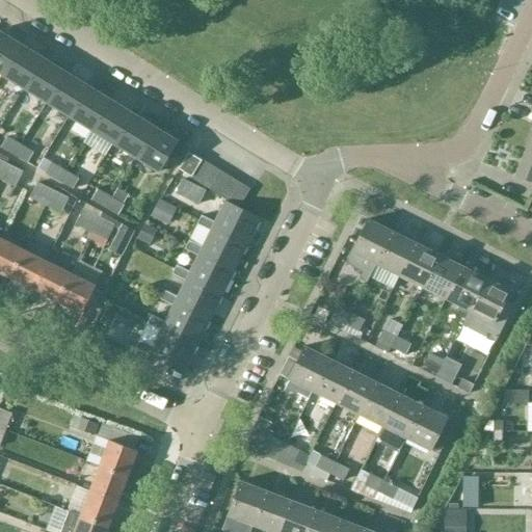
[(0,75),(1,77),(21,46),(0,32),(0,75)]
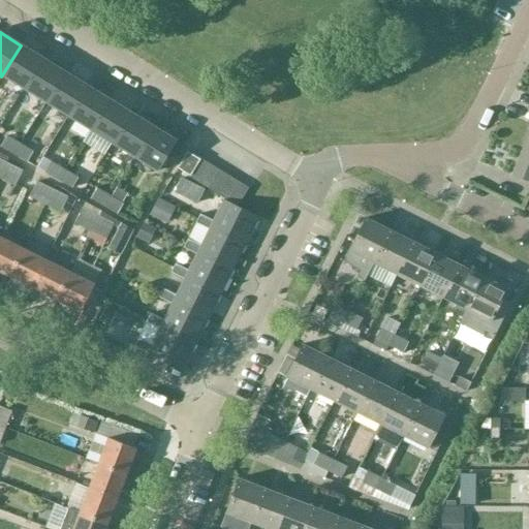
[(24,90),(42,59),(21,45),(1,76),(24,90)]
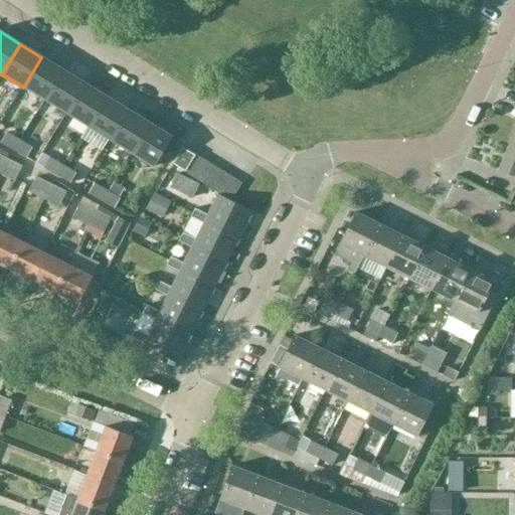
[(44,101),(63,70),(41,57),(23,88),(44,101)]
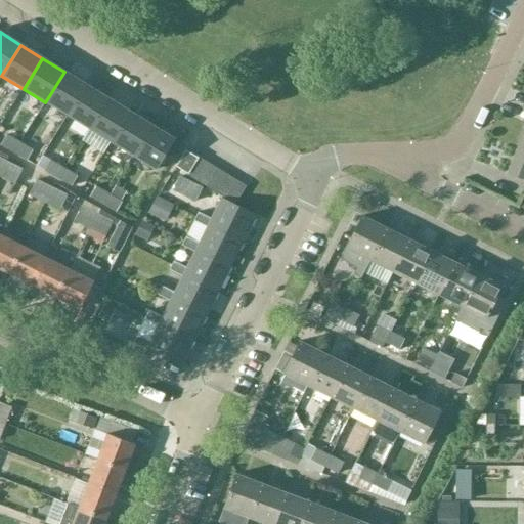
[(68,116),(86,86),(64,72),(45,102),(68,116)]
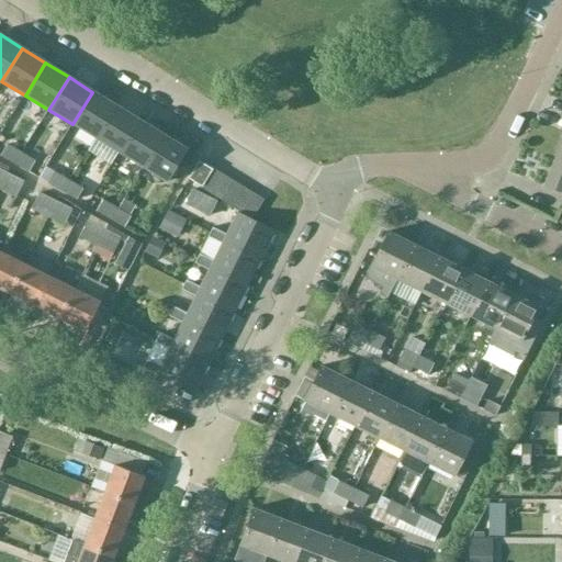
[(96,139),(116,107),(92,92),(72,124),(96,139)]
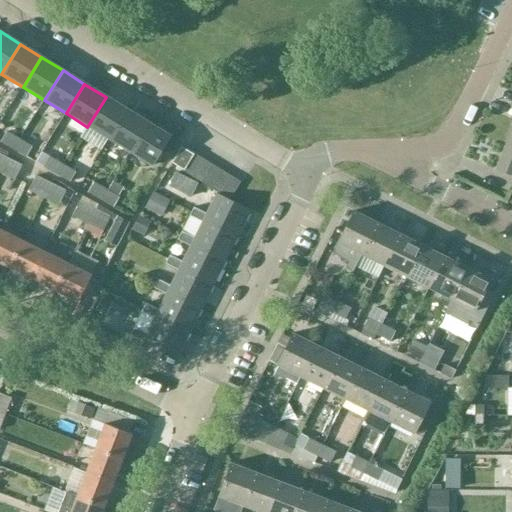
[(109,140),(127,110),(106,97),(87,127),(109,140)]
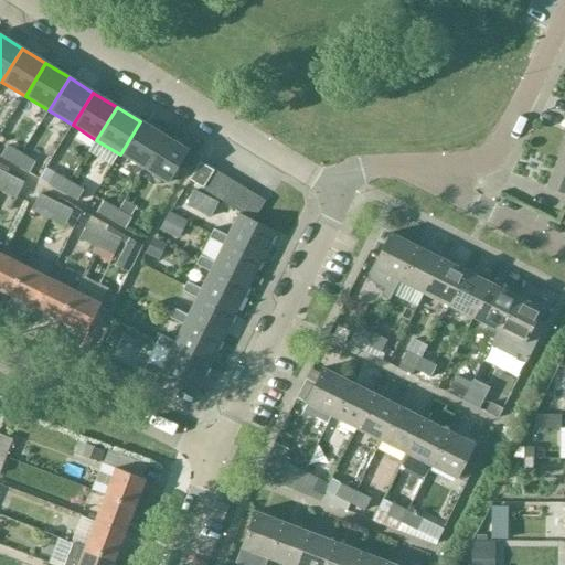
[(144,169),(164,136),(140,121),(120,155),(144,169)]
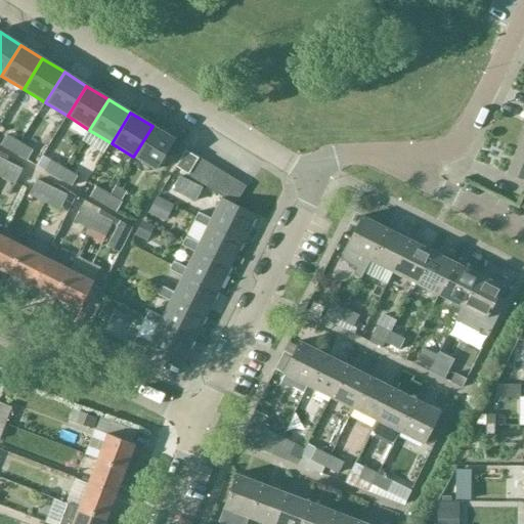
[(133,157),(156,171),(174,140),(153,126),(133,157)]
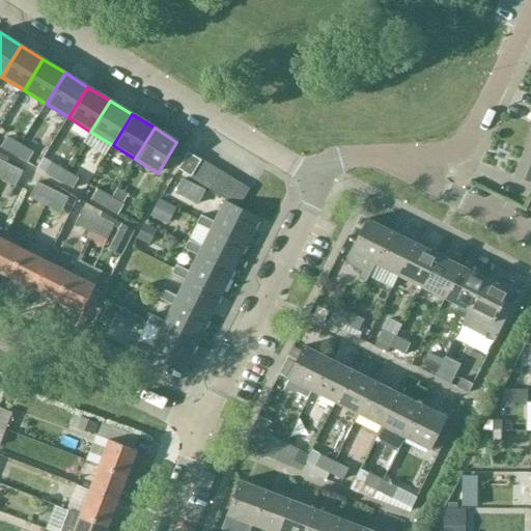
[(15,156),(20,146),(6,138),(1,147),(15,156)]
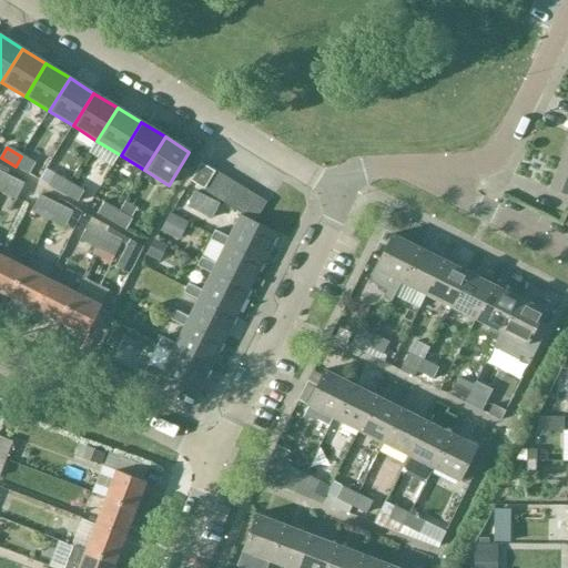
[(36,164),(21,156),(16,166),(30,175),(36,164)]
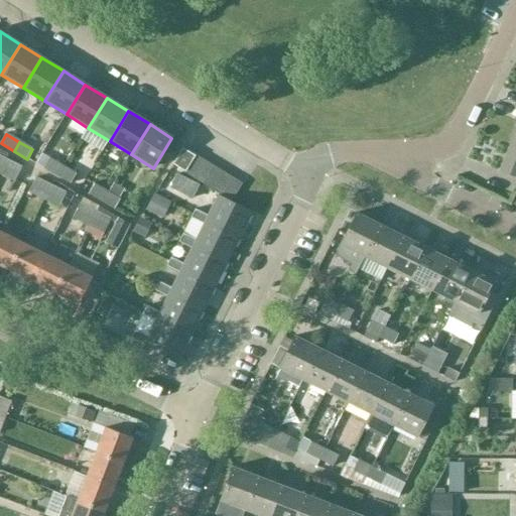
[(183,149),(173,164),(185,172),(196,156),(183,149)]
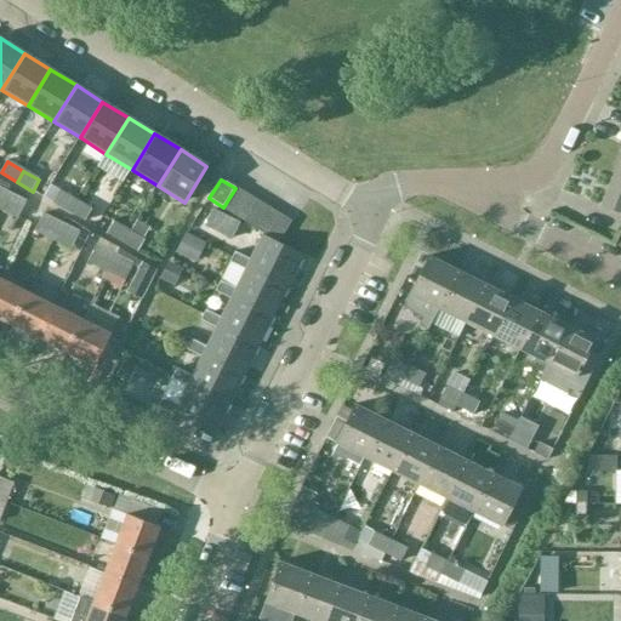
[(234,216),(248,194),(235,187),(222,209),(234,216)]
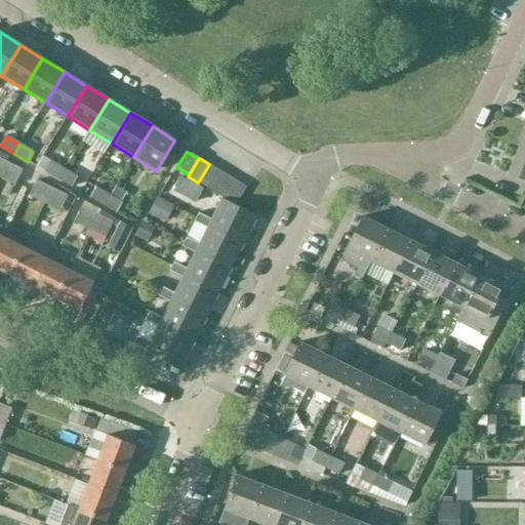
[(58,179),(65,170),(51,162),(45,172),(58,179)]
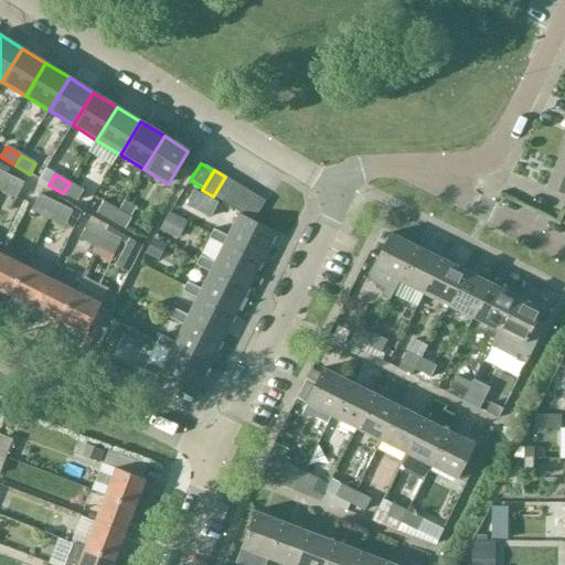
[(7,176),(0,189),(0,191),(17,200),(24,184),(7,176)]
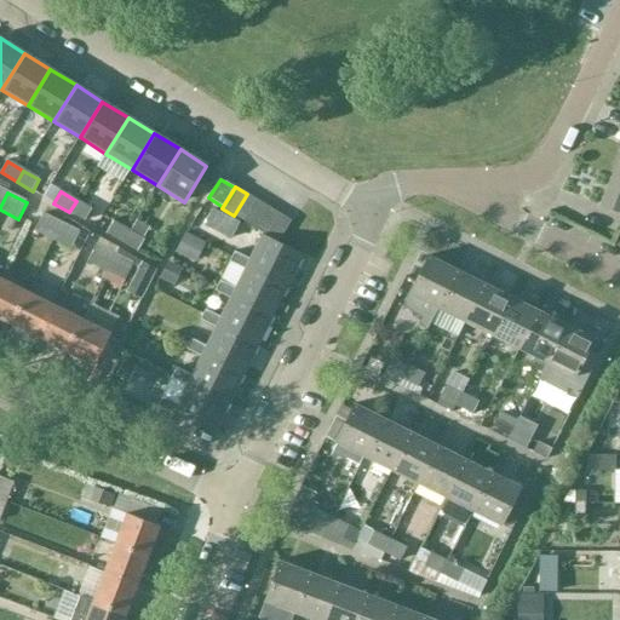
[(245,223),(258,201),(247,194),(234,216),(245,223)]
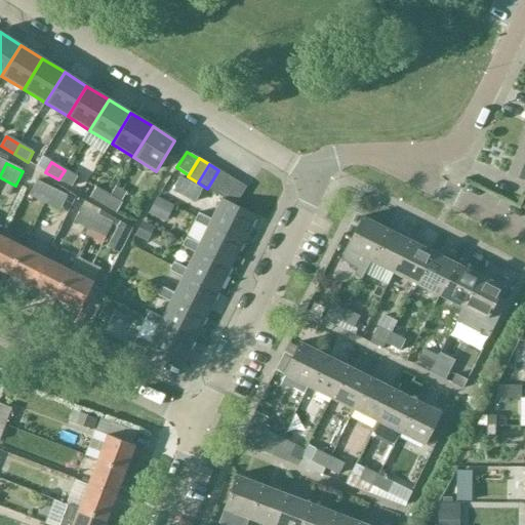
[(58,179),(72,188),(78,177),(65,170),(58,179)]
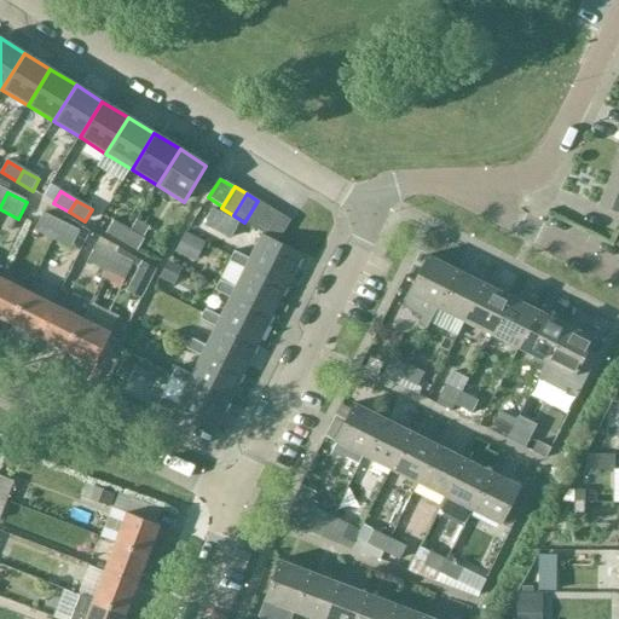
[(255,229),(268,207),(258,201),(244,223),(255,229)]
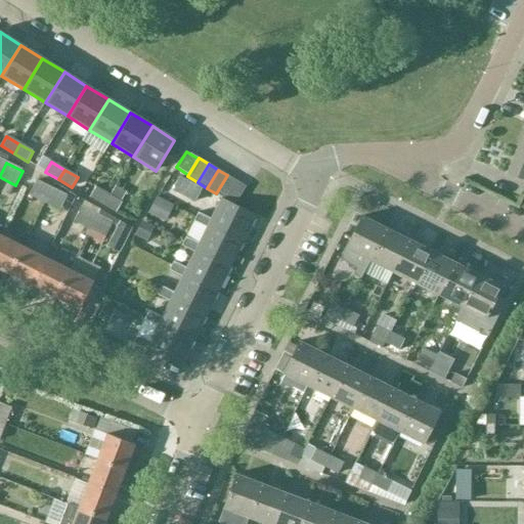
[(226,200),(237,181),(227,175),(216,193),(226,200)]
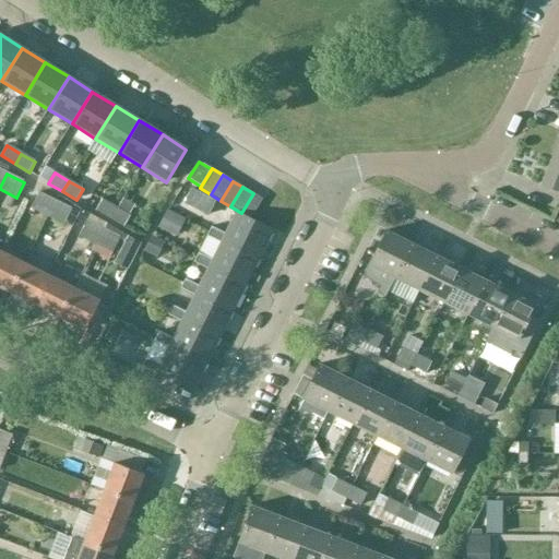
[(47,217),(55,201),(38,193),(31,209),(47,217)]
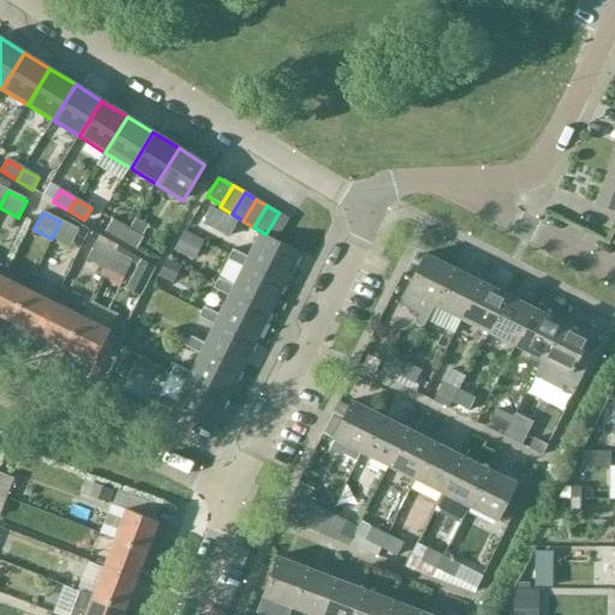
[(276,242),(290,220),(279,213),(266,234),(276,242)]
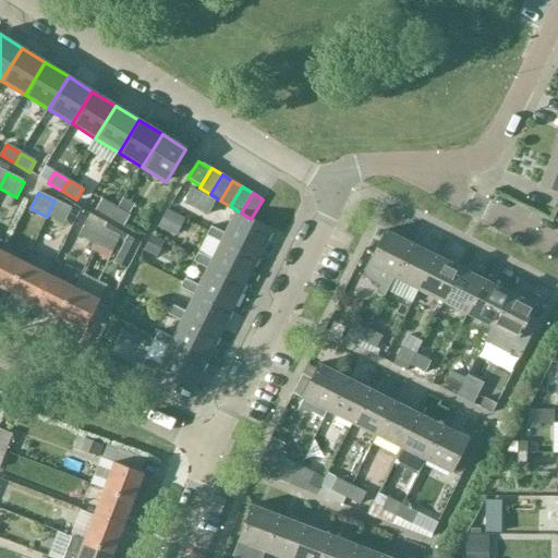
[(55,201),(47,217),(64,225),(72,209),(55,201)]
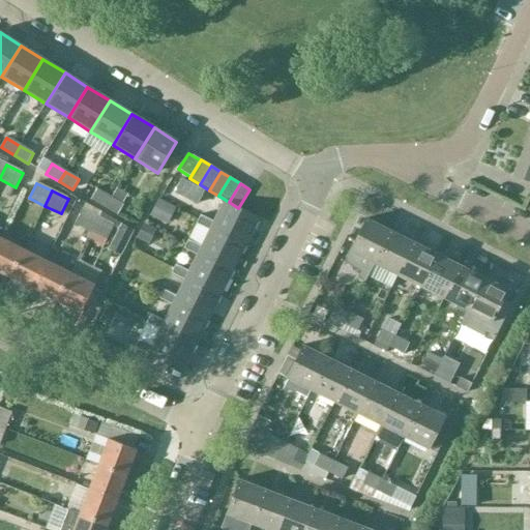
[(105,208),(110,198),(96,190),(91,200),(105,208)]
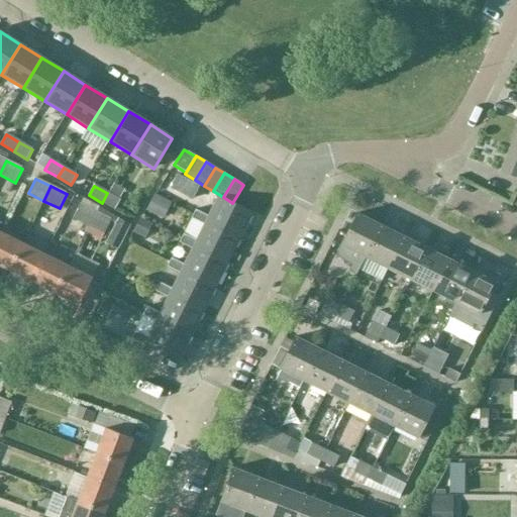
[(102,203),(115,210),(121,201),(107,193),(102,203)]
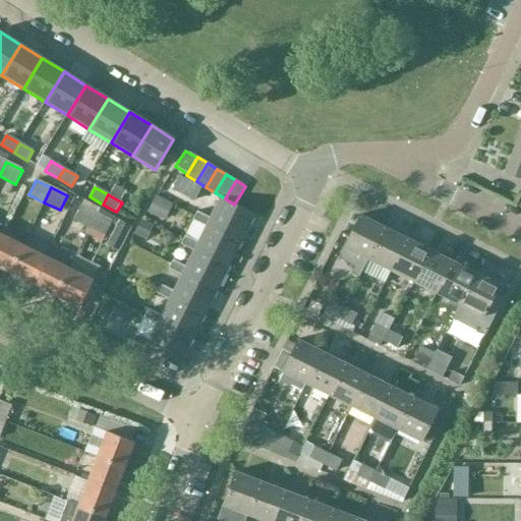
[(209,223),(242,240),(254,215),(221,198),(211,219),(197,213),(193,220),(207,226),(209,223)]
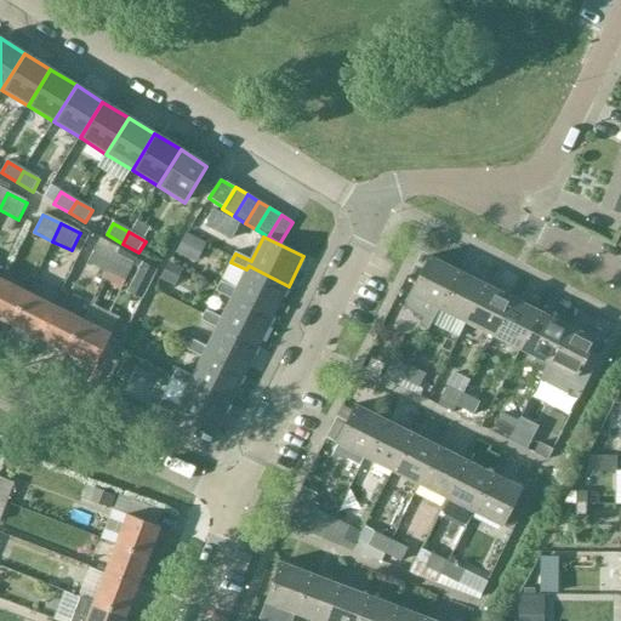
[(107,273),(115,255),(96,246),(87,263),(107,273)]
